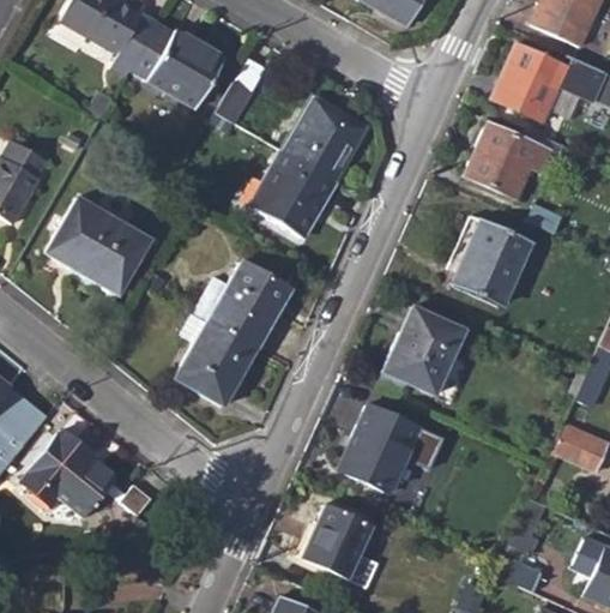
[(72,0),(61,22),(120,54),(112,66),(128,76),(131,70),(159,22),(143,11),(145,6),(133,0),(124,0),(124,1),(121,0),(72,0)]
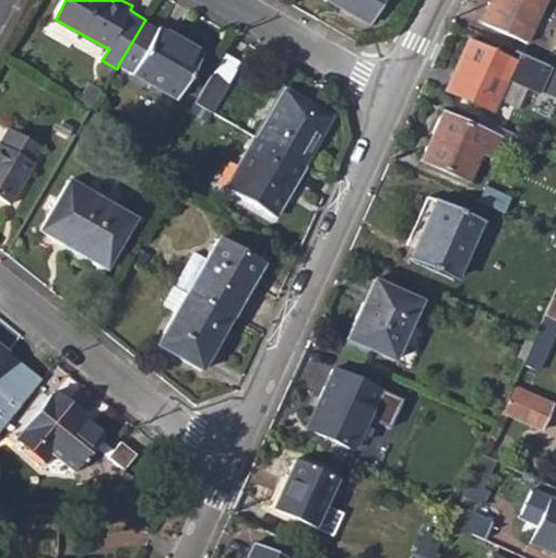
[(329,0),(371,24),(385,0),(329,0)]
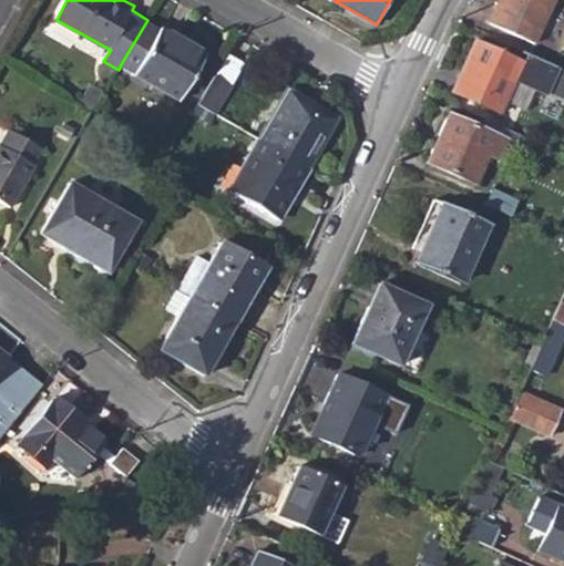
[(502,0),(492,22),(537,42),(542,32),(554,39),(563,20),(563,11),(553,7),(556,0),(502,0)]
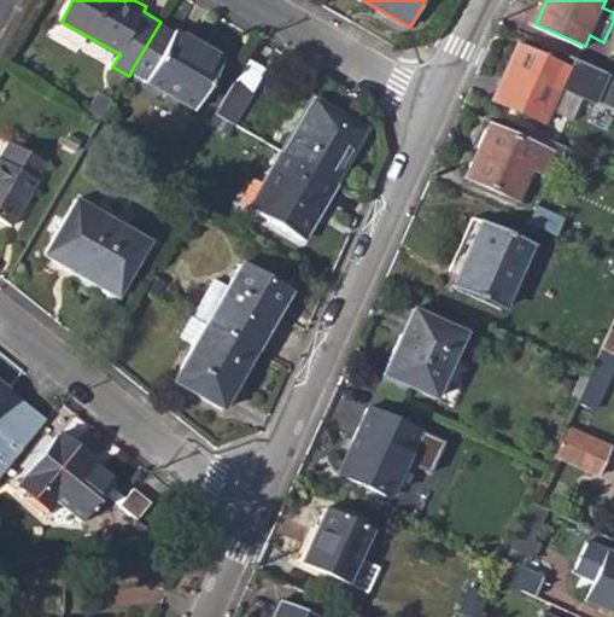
[(161,22),(132,70),(198,110),(227,59),(161,22)]
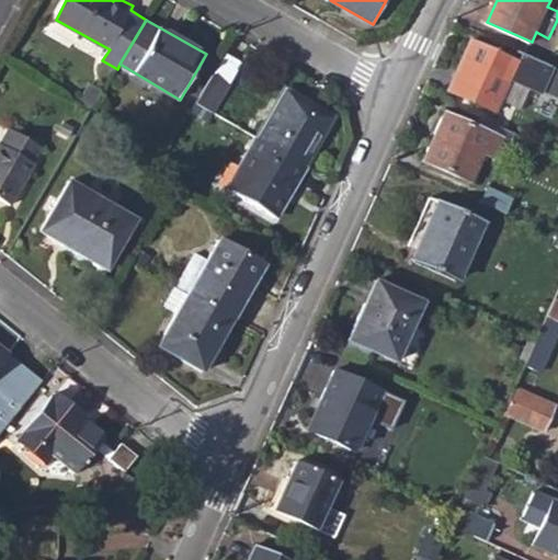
[(450,91),(497,112),(511,81),(544,94),(545,92),(557,98),(557,68),(524,53),(521,61),(473,40),(450,91)]
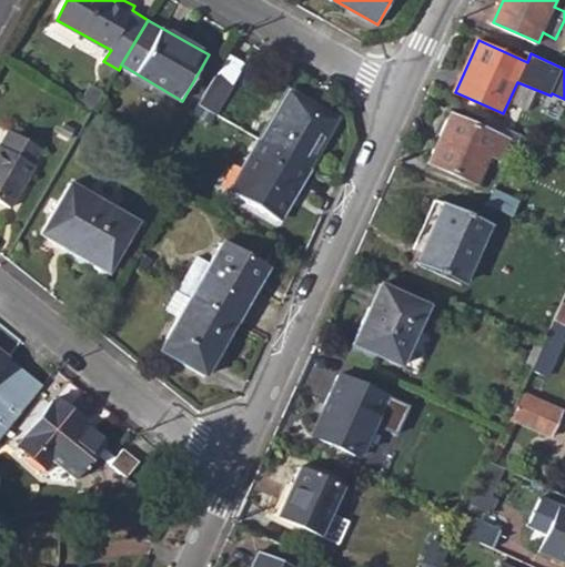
[(217,76),(233,85),(245,66),(229,56),(217,76)]
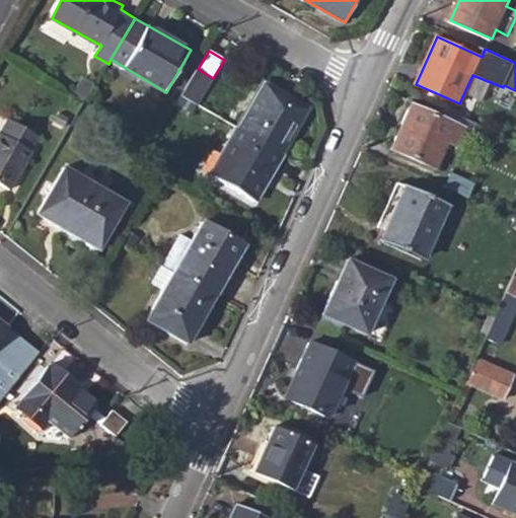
[(183,95),(199,103),(213,78),(198,69),(183,95)]
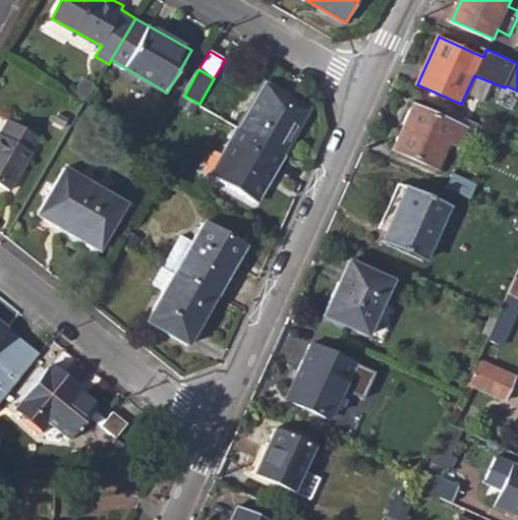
[(239,127),(283,153),(309,107),(266,81),(239,127)]
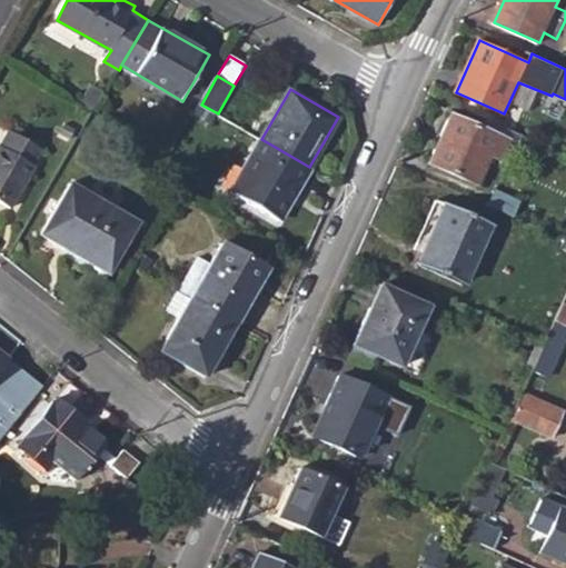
[(196,112),(212,122),(218,113),(201,105),(196,112)]
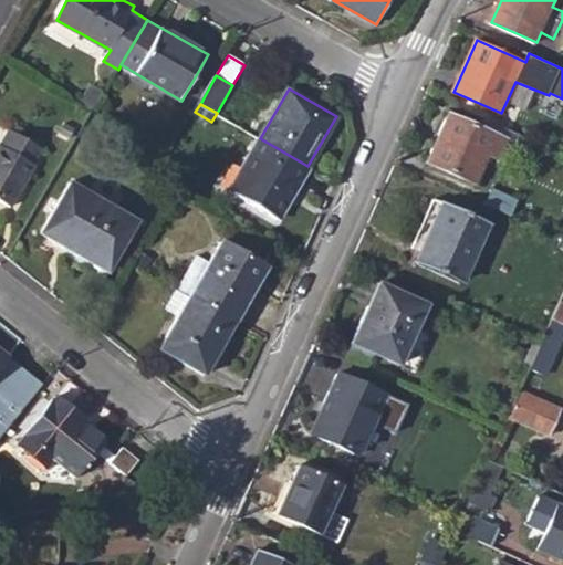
[(429,161),(479,184),(490,156),(501,160),(510,139),(519,145),(523,135),(487,118),(485,125),(451,111),(429,161)]
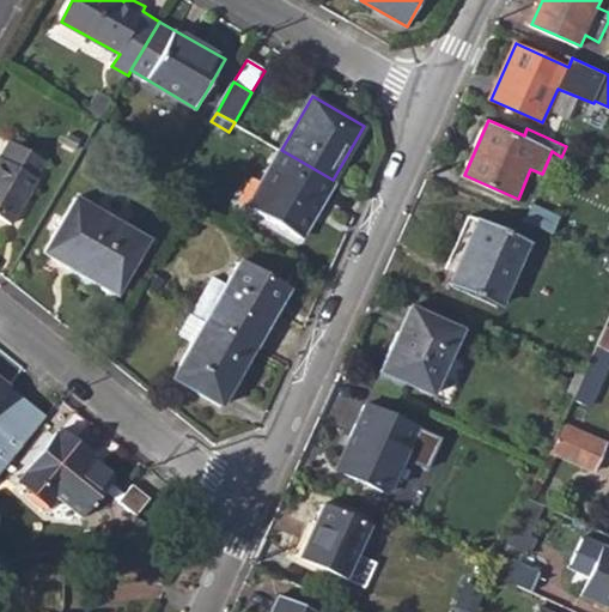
[(0,214),(12,223),(38,177),(37,176),(47,159),(12,140),(2,157),(0,155),(0,214)]
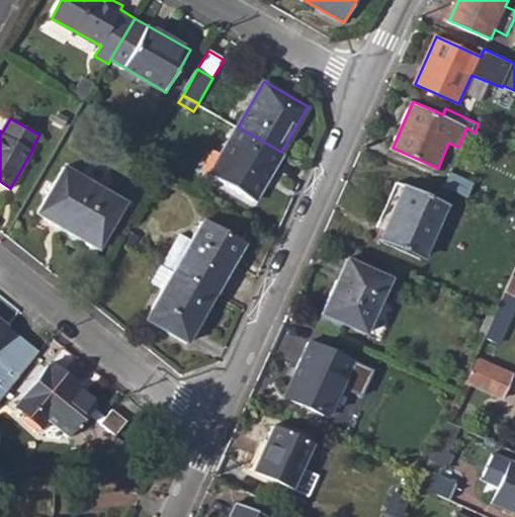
[(210,175),(254,199),(281,152),(238,126),(210,175)]
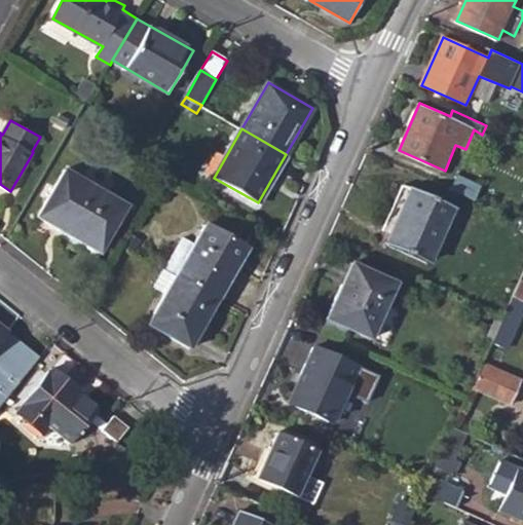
[(39,217),(75,236),(76,233),(104,249),(129,204),(66,169),(39,217)]
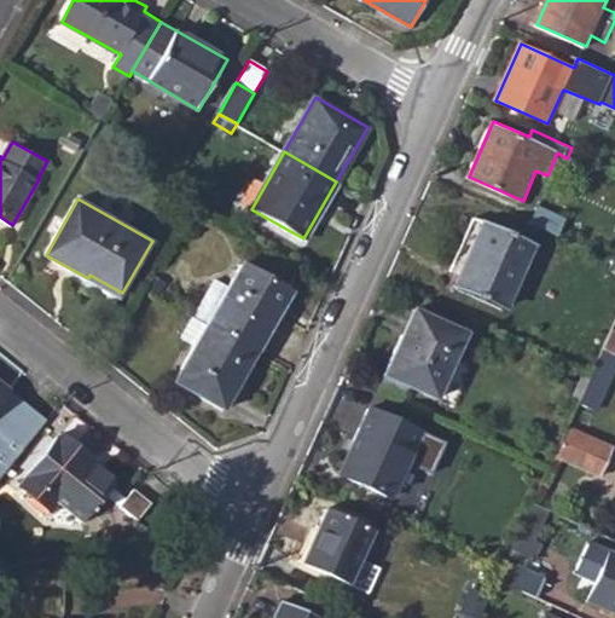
[(532,223),(561,236),(569,218),(540,204),(532,223)]
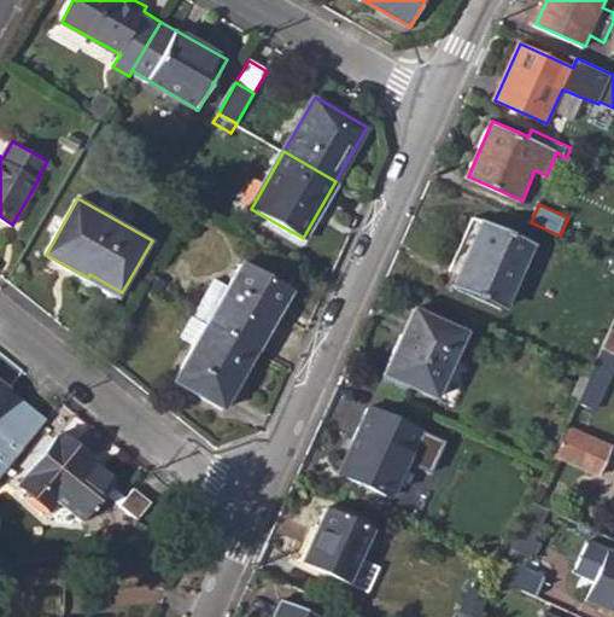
[(456,287),(504,309),(533,242),(486,221),(456,287)]
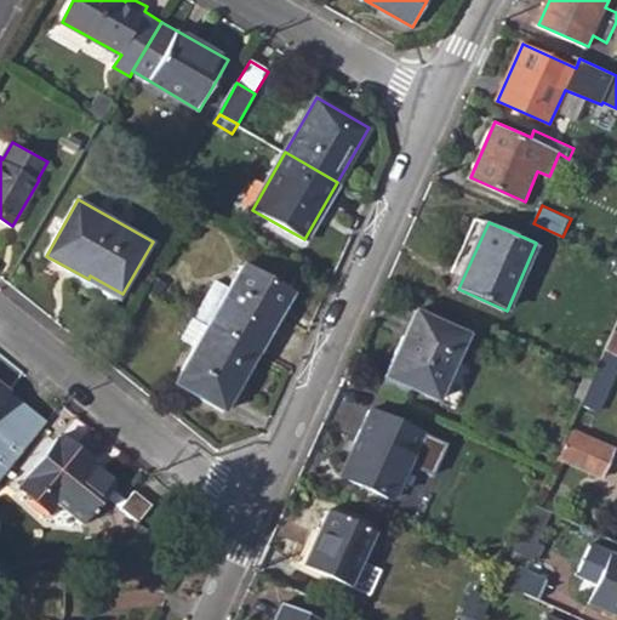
[(209,324),(258,353),(295,291),(245,262),(230,288),(209,324)]
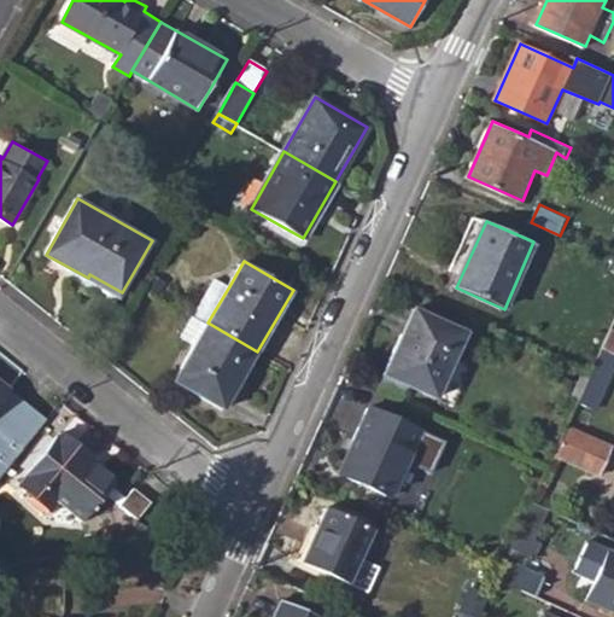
[(194,315),(208,322),(229,286),(216,277),(194,315)]
